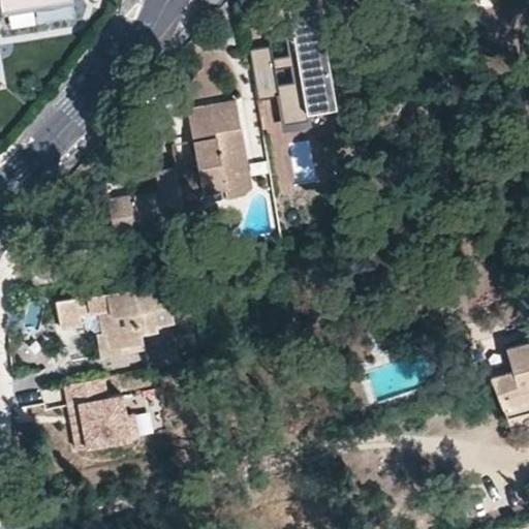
[(73,3),(72,0),(0,0),(0,4),(2,16),(73,3)]
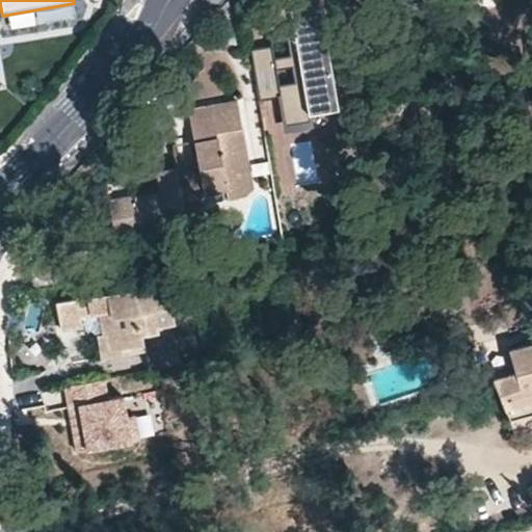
[(330,94),(314,0),(273,0),(262,2),(270,45),(250,49),(260,100),(280,97),(285,125),(311,121),(310,113),(308,107),(302,106),(300,102),(302,98),(309,98),(330,94)]
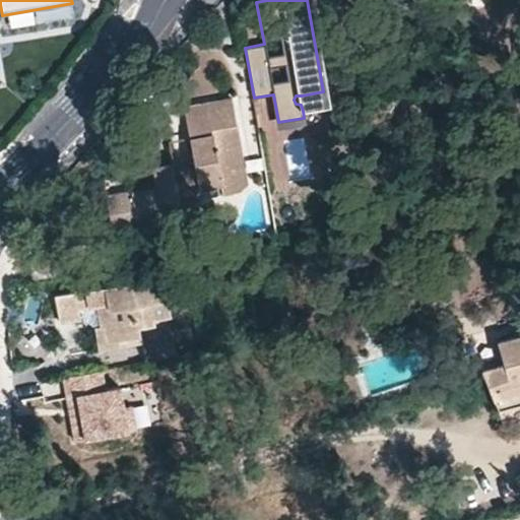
[(331,106),(312,0),(307,0),(323,91),(302,95),(304,100),(301,105),(303,111),(331,106)]
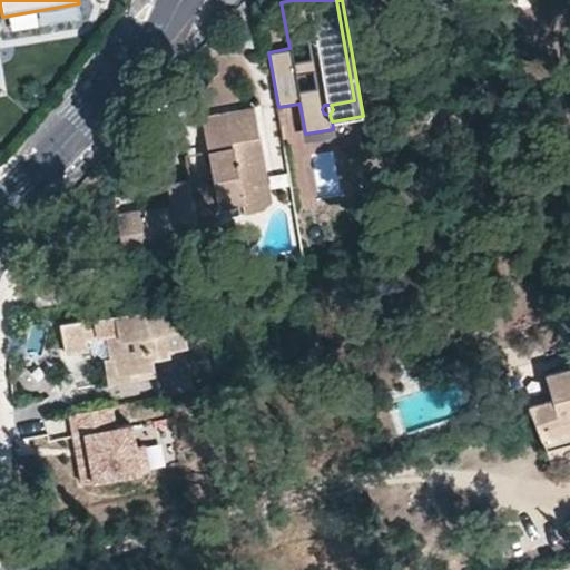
[(268,186),(257,116),(204,124),(208,150),(216,150),(217,159),(210,160),(213,179),(189,184),(192,193),(196,222),(223,218),(220,208),(241,205),(238,190),(268,186)]
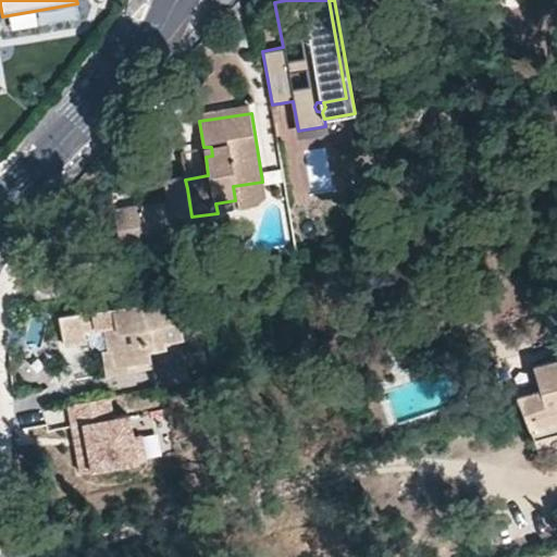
[(212,156),(211,147),(203,147),(206,157),(212,156)]
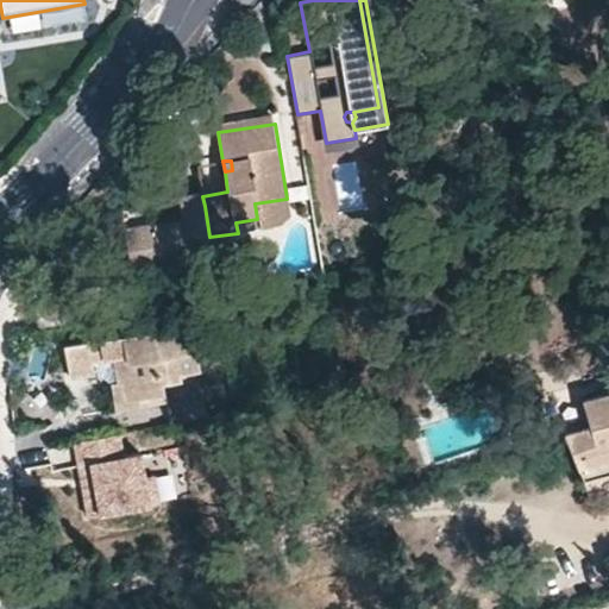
[(179,199),(181,217),(169,230),(157,232),(156,223),(125,227),(132,269),(161,264),(163,277),(215,269),(209,237),(205,206),(202,196),(201,194),(179,199)]
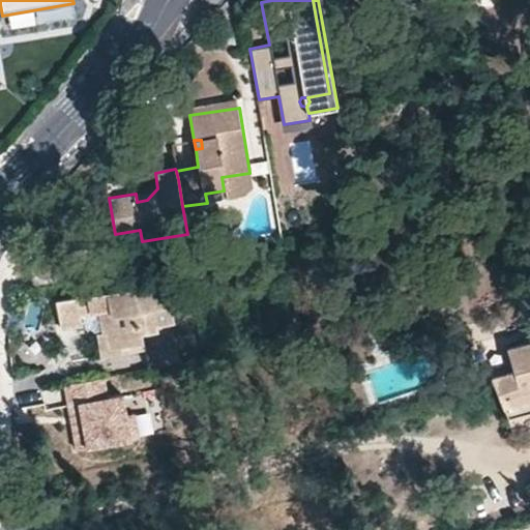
[(109,198),(136,194),(137,202),(147,200),(157,188),(155,173),(107,181),(109,198)]
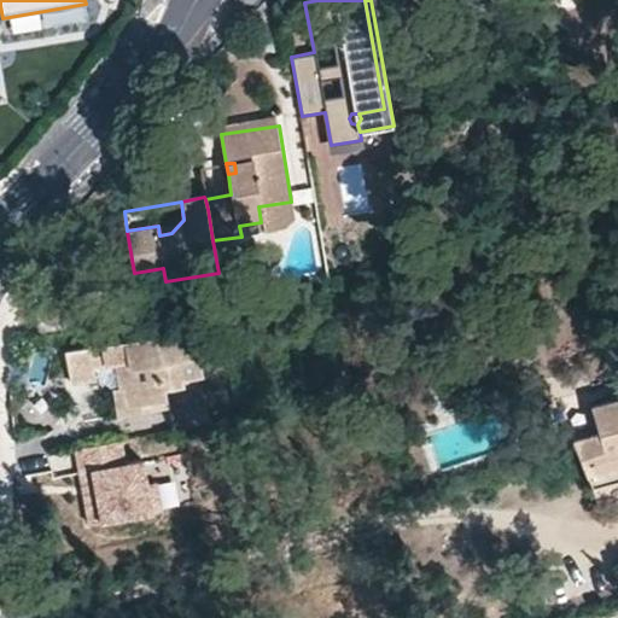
[(279,216),(291,202),(258,207),(261,222),(239,226),(242,237),(281,229),(279,216)]
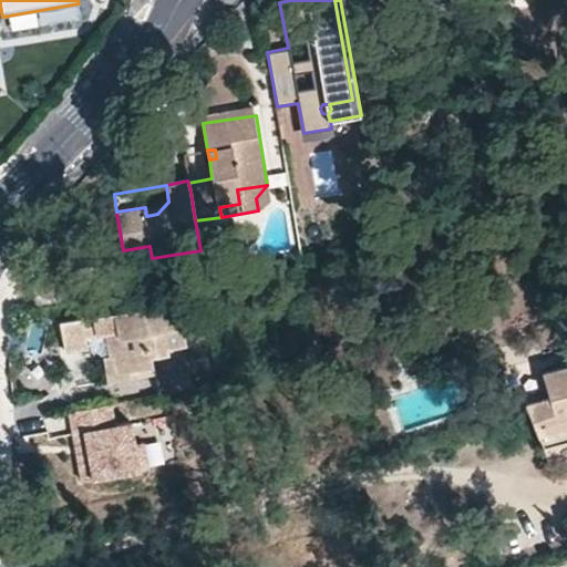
[(34,282),(37,301),(61,299),(58,278),(34,282)]
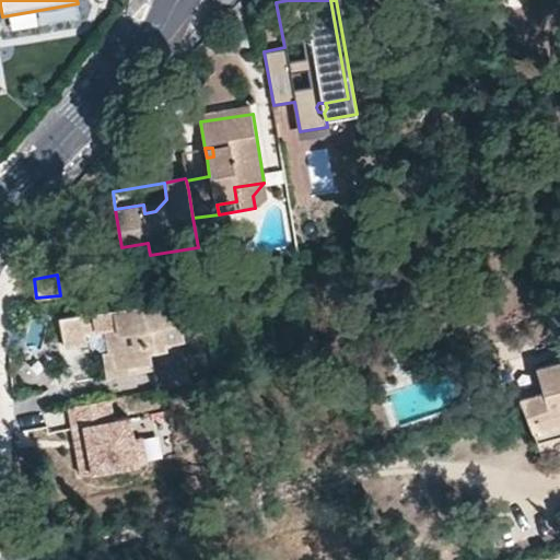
[(174,323),(170,299),(92,313),(95,330),(112,327),(113,334),(107,334),(111,352),(116,351),(118,368),(153,361),(152,353),(167,350),(166,345),(183,341),(179,323),(174,323)]
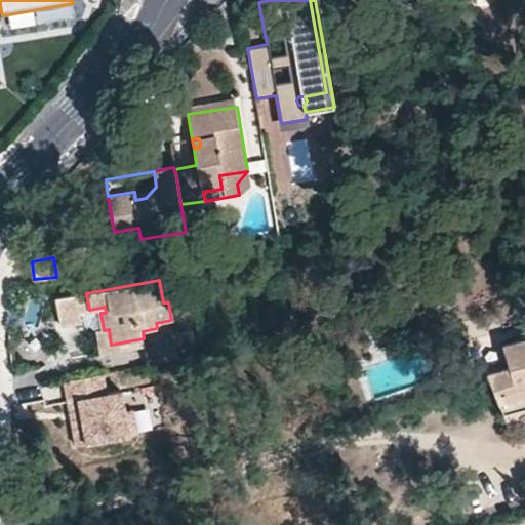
[(106,313),(105,307),(89,310),(86,293),(76,294),(79,311),(79,322),(97,331),(104,330),(101,313),(106,313)]
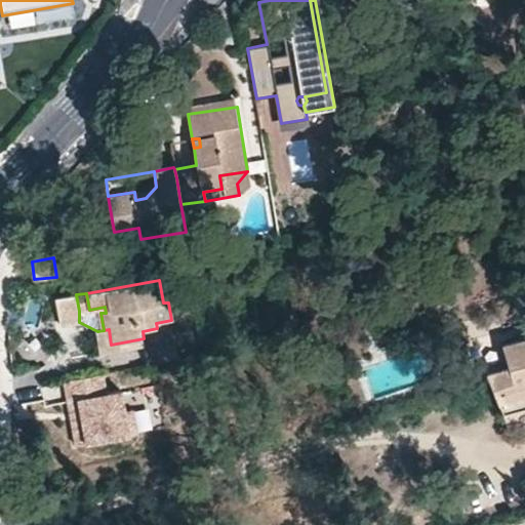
[(76,294),(55,298),(62,325),(79,322),(79,311),(76,294)]
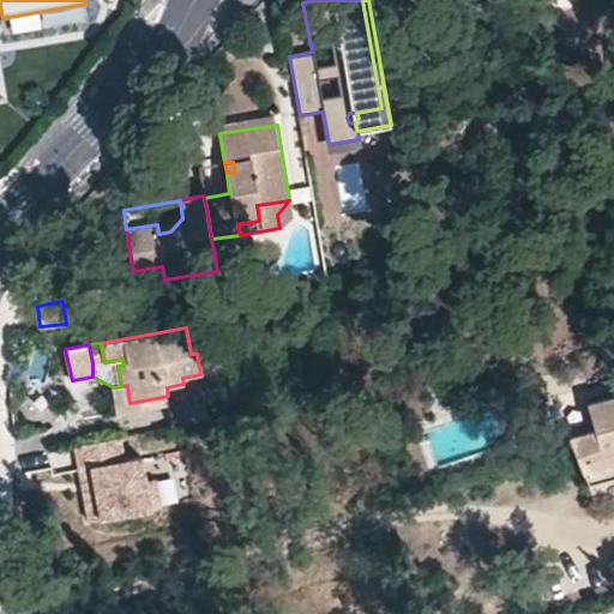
[(114,387),(118,413),(169,404),(168,396),(130,403),(127,385),(121,386),(114,387)]
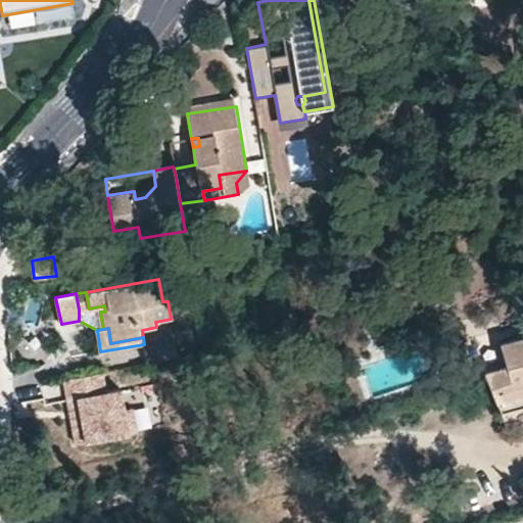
[(522,334),(515,337),(516,338),(504,342),(511,365),(489,371),(494,392),(505,429),(522,423),(522,334)]
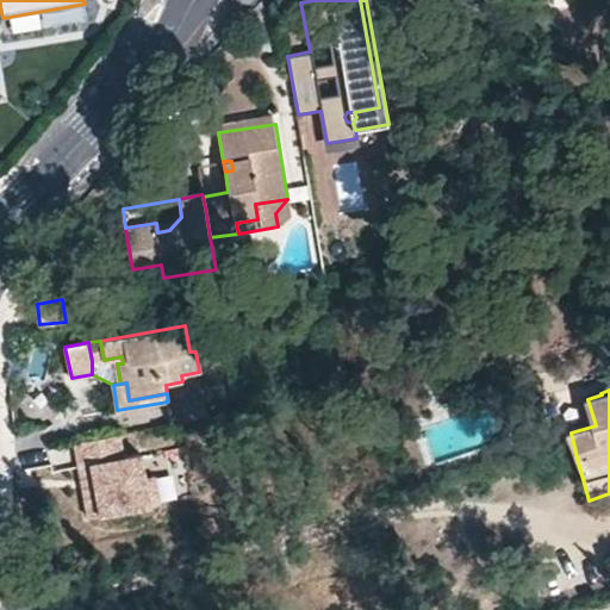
[(122,433),(68,441),(82,523),(166,509),(160,473),(143,475),(139,456),(125,453),(122,433)]
